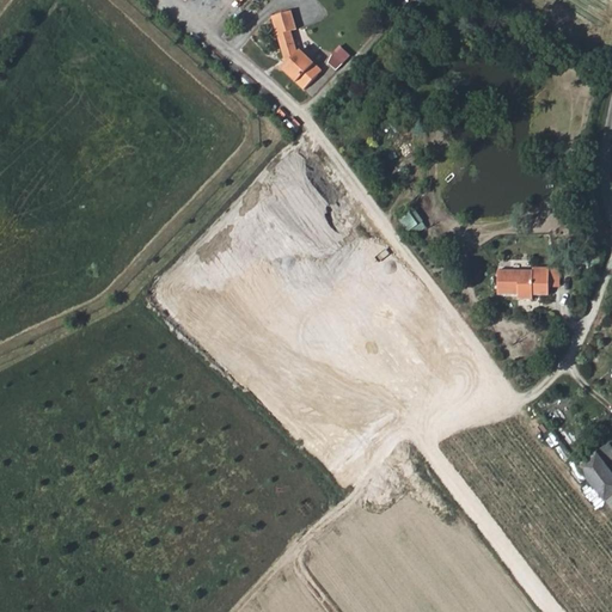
[(373,0),(348,0),(371,16),(379,4),(373,0)]
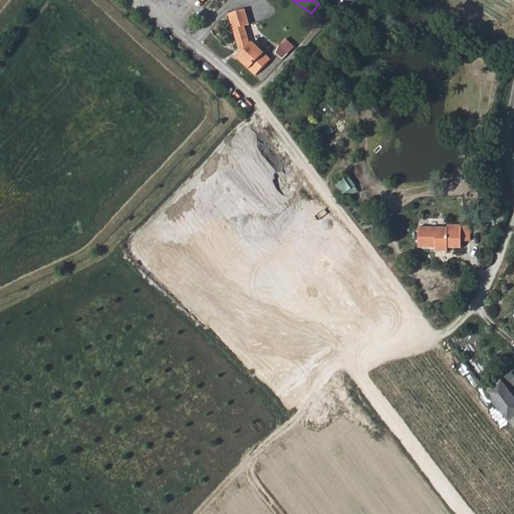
[(238,58),(257,77),(272,61),(254,43),(251,46),(244,27),(250,25),(245,10),(229,14),(242,54),(238,58)]
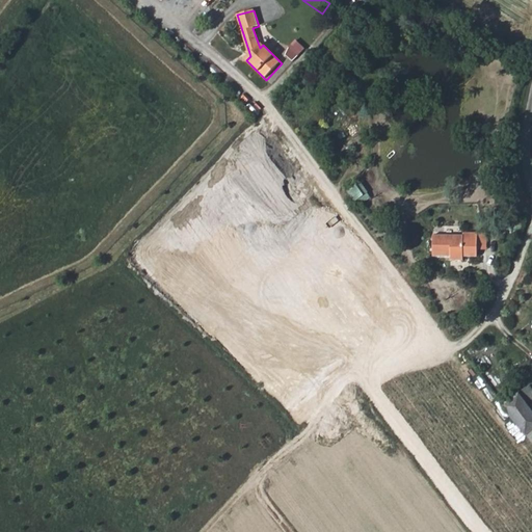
[(296,62),(308,48),(298,41),(287,54),(296,62)]
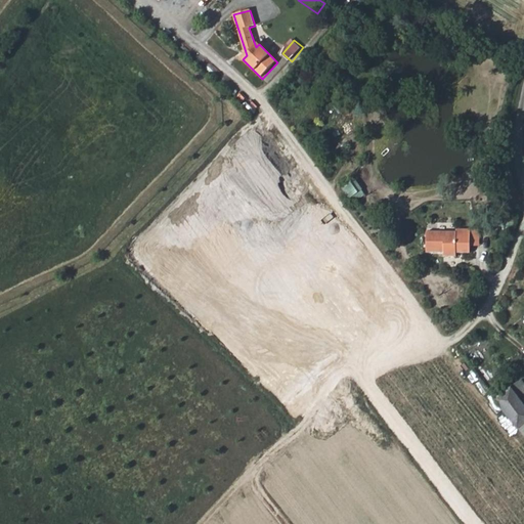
[(353,200),(364,191),(357,180),(345,188),(353,200)]
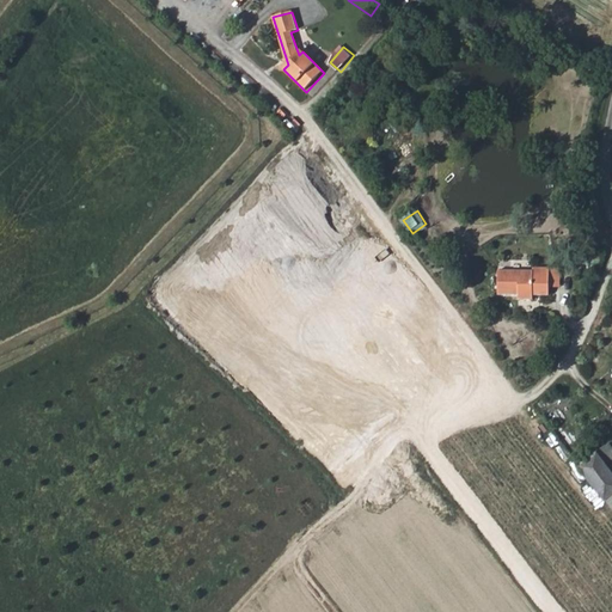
[(548,292),(548,283),(548,264),(530,263),(530,268),(496,268),(496,292),(516,292),(516,297),(531,297),(531,292),(548,292)]
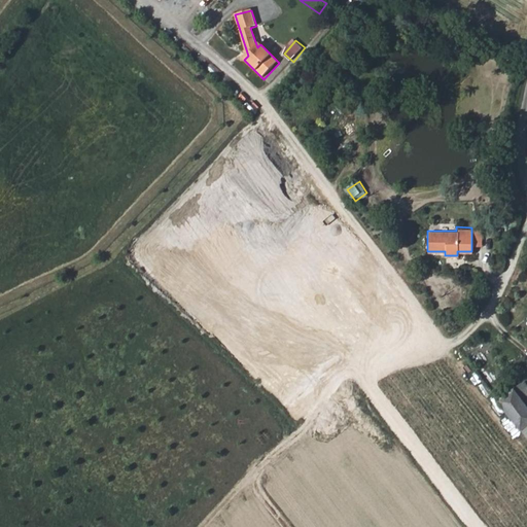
[(471,244),(481,244),(480,227),(471,227),(471,244)]
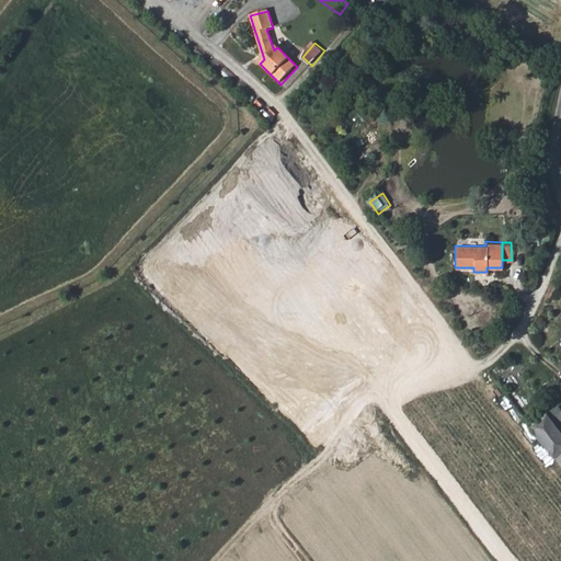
[(560,431),(560,409),(557,404),(547,413),(560,431)]
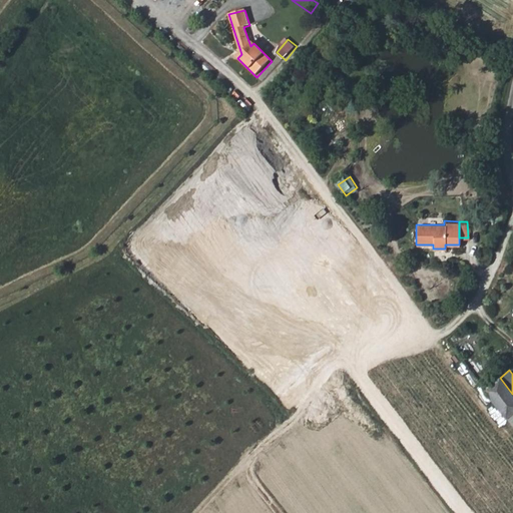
[(503,422),(507,419),(512,414),(512,394),(500,378),(485,389),(484,390),(503,415),(500,419),(503,422)]
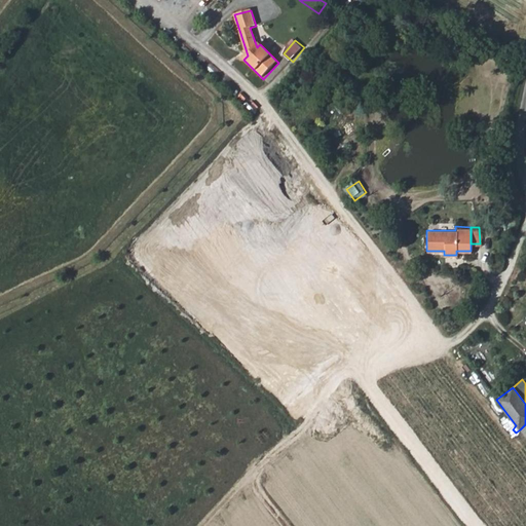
All buildings are outlined.
